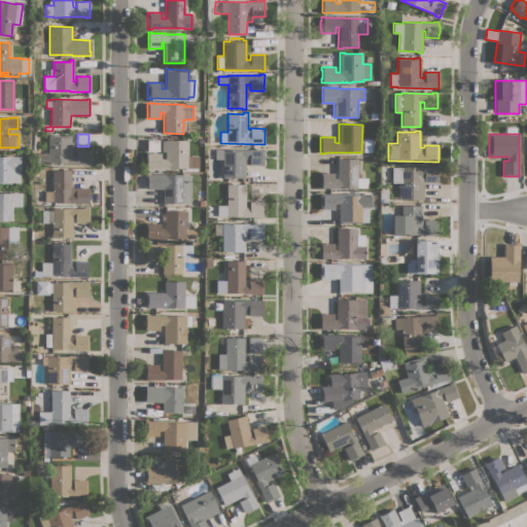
[(71,155),(75,155),(75,149),(90,149),(90,166),(85,166),(85,165),(48,165),(48,164),(36,164),(36,153),(48,153),(48,136),(67,136),(67,135),(71,135),(71,155)]
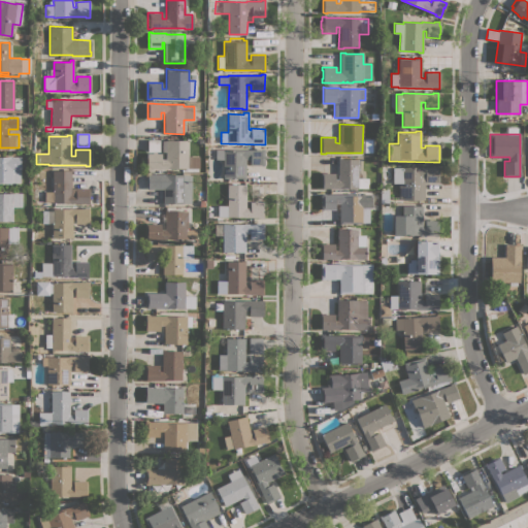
[(188,140),(187,150),(188,150),(188,157),(197,157),(196,168),(188,168),(188,169),(167,168),(167,169),(151,168),(151,169),(146,169),(146,153),(147,153),(147,139),(159,140),(159,152),(160,152),(160,154),(161,154),(161,159),(165,159),(165,152),(161,152),(162,140),(165,140),(188,140)]
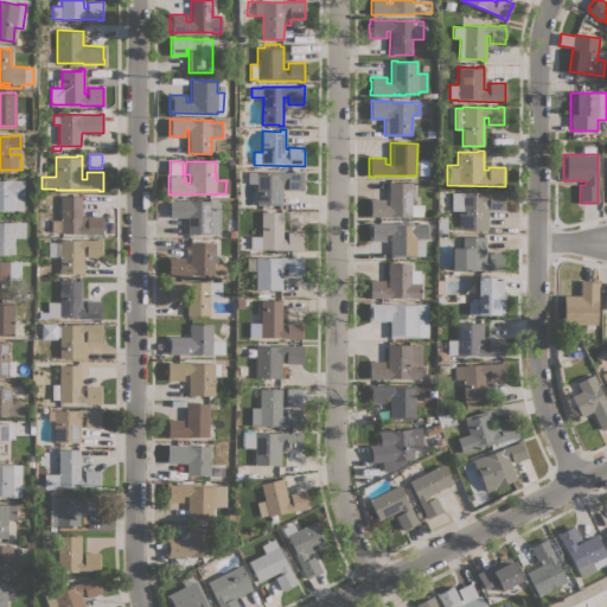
[(256,184),(248,184),(248,172),(261,172),(261,173),(276,174),(276,172),(299,172),(299,171),(304,171),(304,190),(287,190),(287,183),(282,183),(282,206),(278,206),(278,205),(256,205),(256,184)]
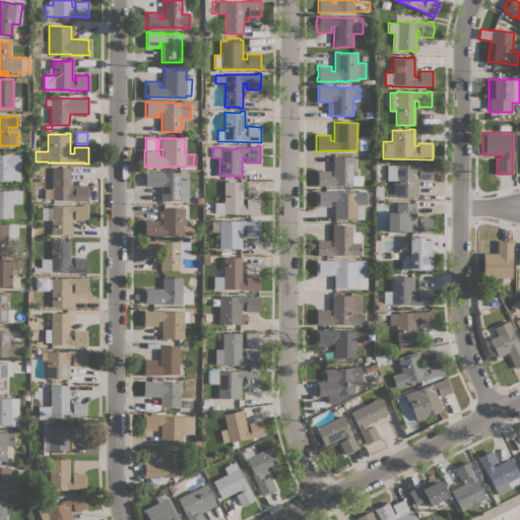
[(0,153),(11,153),(11,154),(20,154),(20,167),(20,181),(11,181),(0,181),(0,153)]
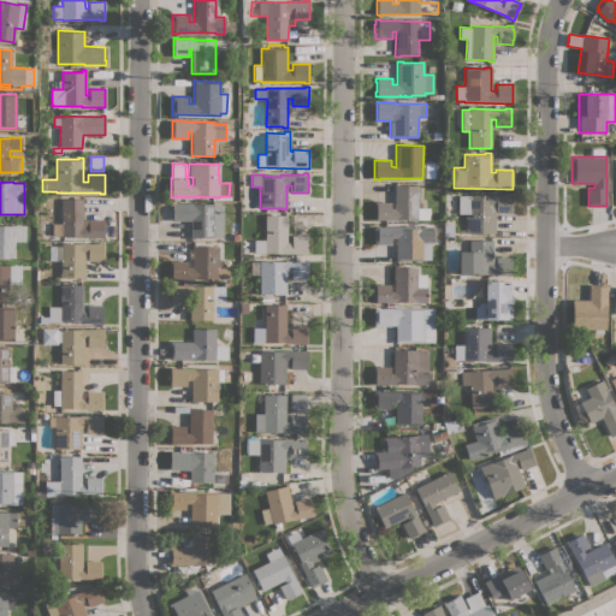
[(398,219),(398,220),(379,220),(374,220),(374,202),(391,202),(391,209),(395,209),(395,184),(400,184),(400,185),(418,185),(418,208),(428,208),(428,219),(398,219)]
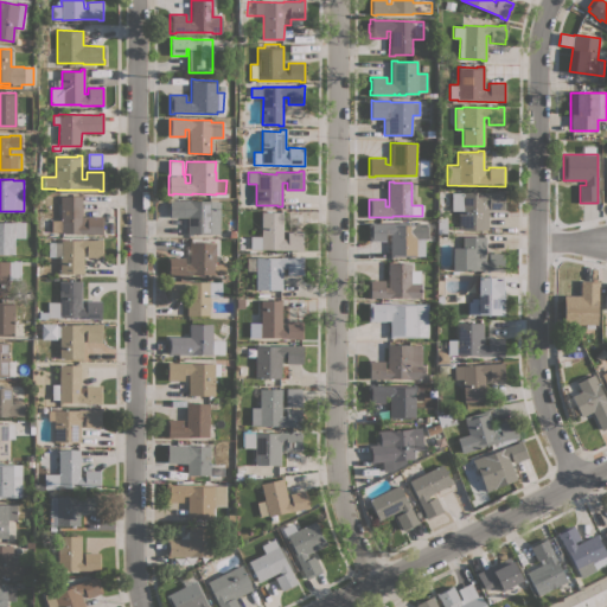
[(458,211),(451,211),(452,193),(462,193),(462,192),(483,192),(499,192),(499,191),(504,191),(504,210),(489,209),(489,208),(487,230),(484,230),(462,230),(462,229),(458,229),(458,211)]
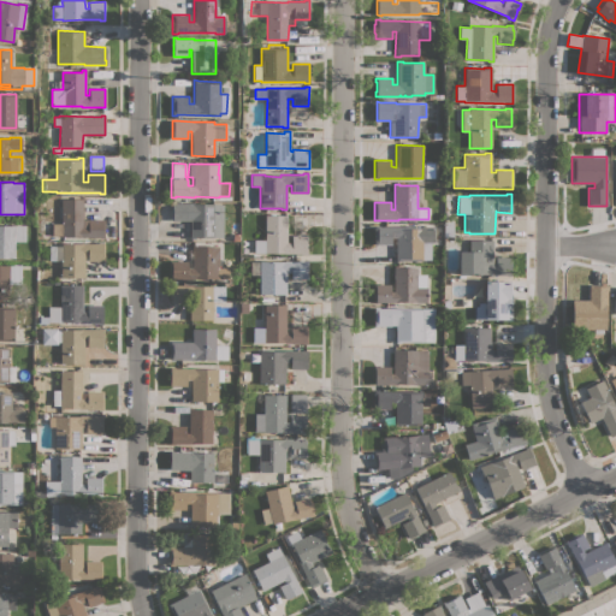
[(83,219),(104,219),(104,238),(99,238),(99,237),(61,237),(61,236),(52,236),(52,224),(61,224),(61,199),(78,199),(78,197),(83,197),(83,219)]
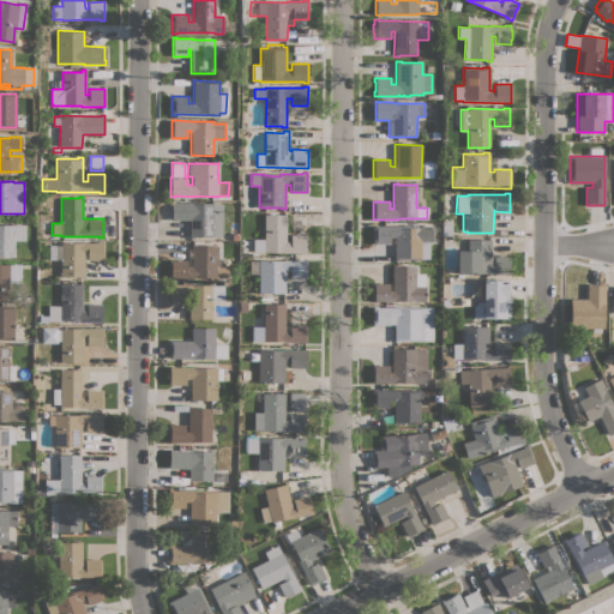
[(194,236),(194,239),(190,239),(190,221),(170,220),(170,202),(175,202),(191,203),(222,203),(222,218),(212,218),(212,236),(194,236)]
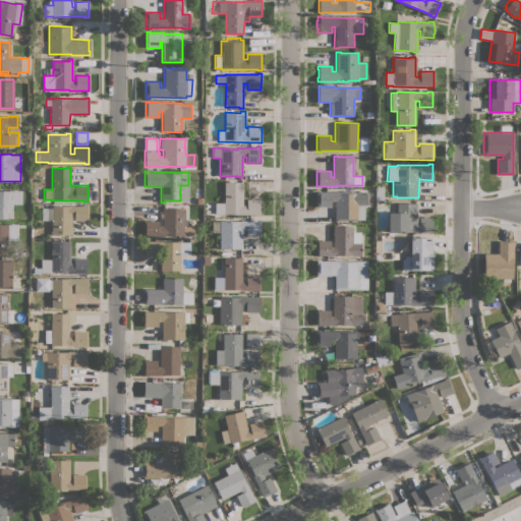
[(259,199),(259,215),(241,215),(215,214),(215,203),(224,203),(224,182),(228,182),(228,180),(233,180),(233,182),(242,182),(242,184),(244,184),(244,194),(242,193),(242,205),(246,205),(246,199),(259,199)]
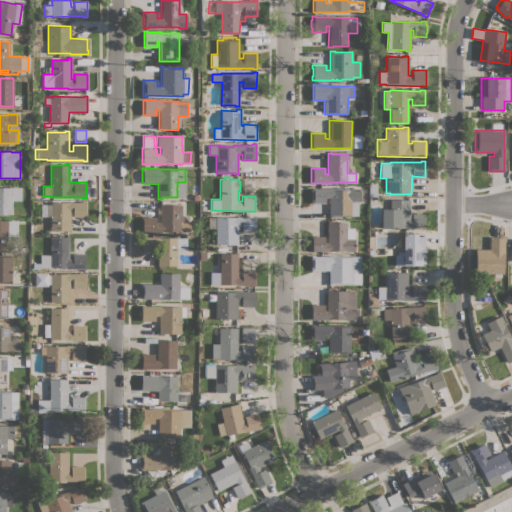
[(21,201),(12,201),(12,215),(0,215),(0,187),(21,187),(21,201)]
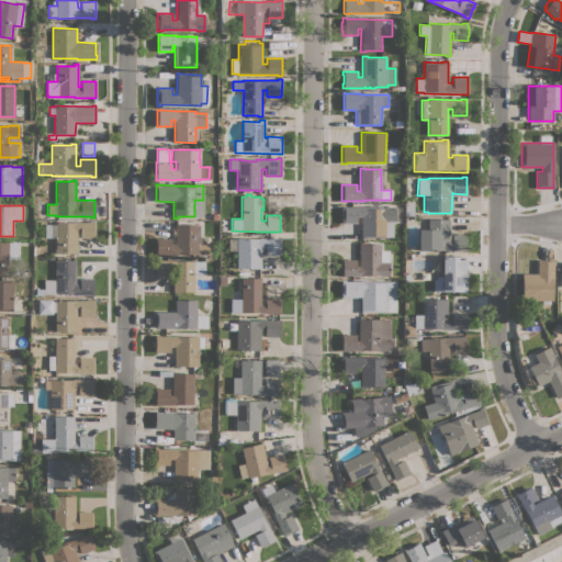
[(396,221),(393,221),(393,237),(385,237),(385,238),(366,237),(366,239),(361,238),(361,217),(357,217),(357,223),(341,223),(341,205),(347,205),(347,206),(396,208),(396,221)]
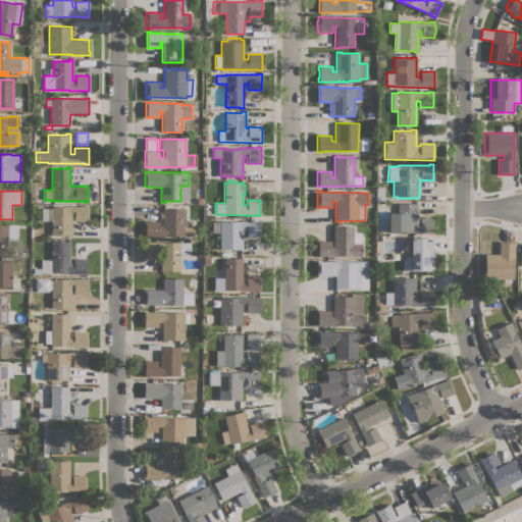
[(432,233),(425,233),(425,232),(408,232),(388,232),(388,213),(398,213),(398,203),(417,204),(417,223),(420,224),(420,217),(433,218),(432,233)]
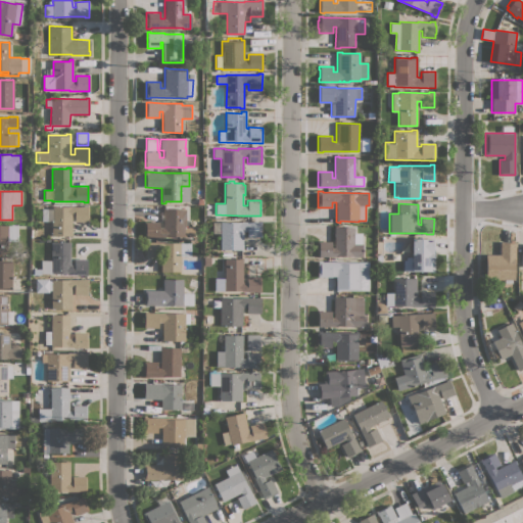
[(52,206),(70,207),(70,206),(85,206),(88,206),(88,222),(75,222),(75,216),(72,216),(72,236),(52,236),(52,206)]
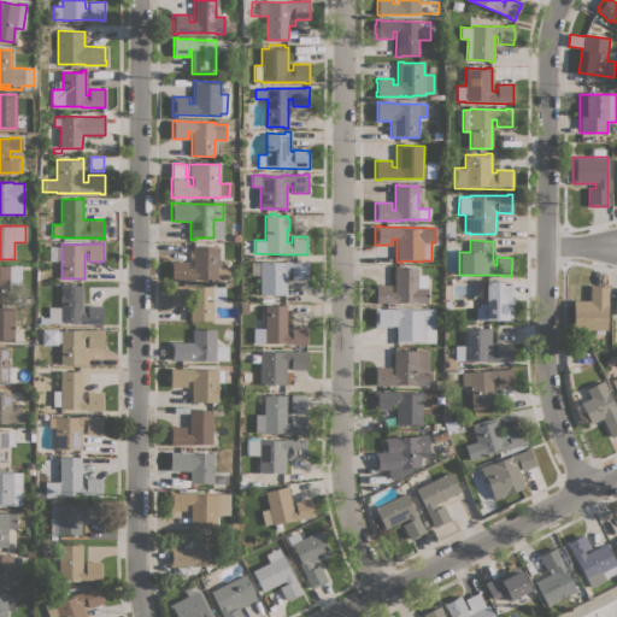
[(218,268),(229,268),(229,280),(195,280),(176,280),(176,281),(171,281),(171,262),(188,262),(188,268),(192,268),(193,245),(197,245),(197,246),(219,247),(218,268)]
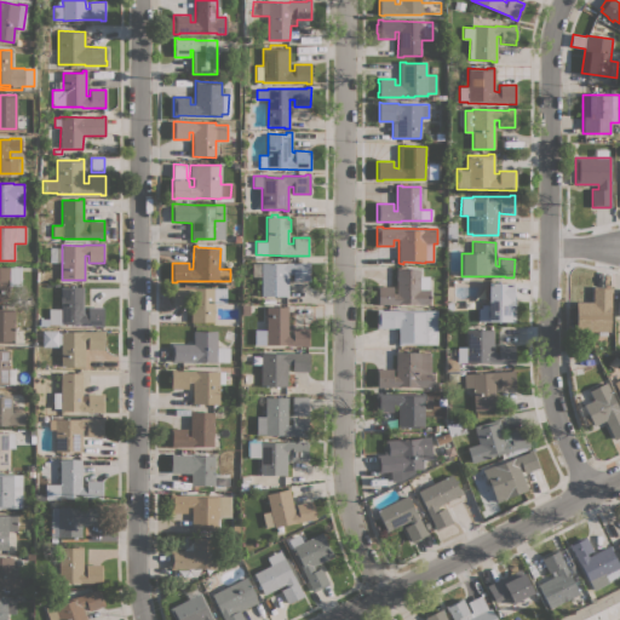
[(262,276),(252,276),(252,263),(286,263),(305,263),(305,262),(310,262),(310,281),(293,281),(293,274),(288,274),(287,297),(260,296),(262,276)]
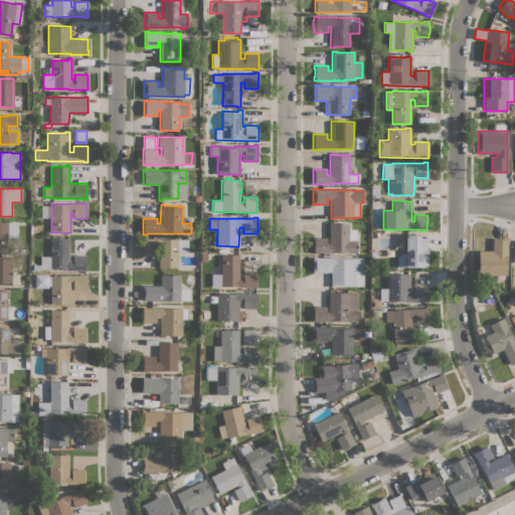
[(0,249),(0,221),(7,221),(18,221),(17,237),(8,237),(7,250),(0,249)]
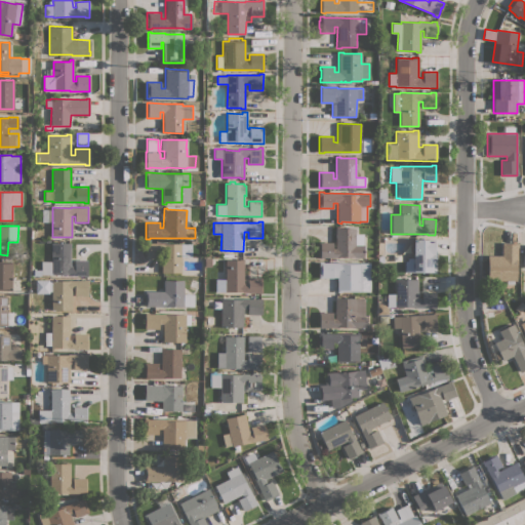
[(363,257),(354,257),(323,257),(323,258),(319,258),(319,242),(332,242),(332,248),(335,248),(335,227),(339,227),(339,228),(355,228),(355,234),(363,234),(363,257)]
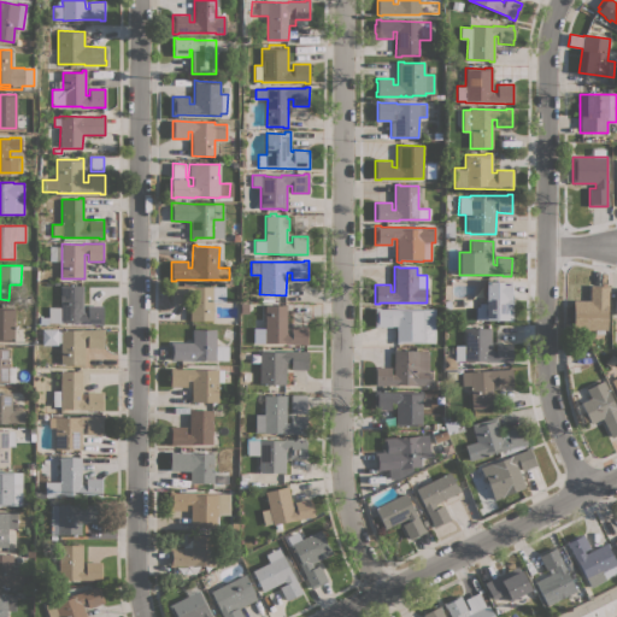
[(512,319),(476,319),(476,306),(479,306),(479,304),(486,304),(486,298),(482,298),(482,282),(486,282),(506,282),(506,281),(510,281),(510,282),(512,282),(512,319)]
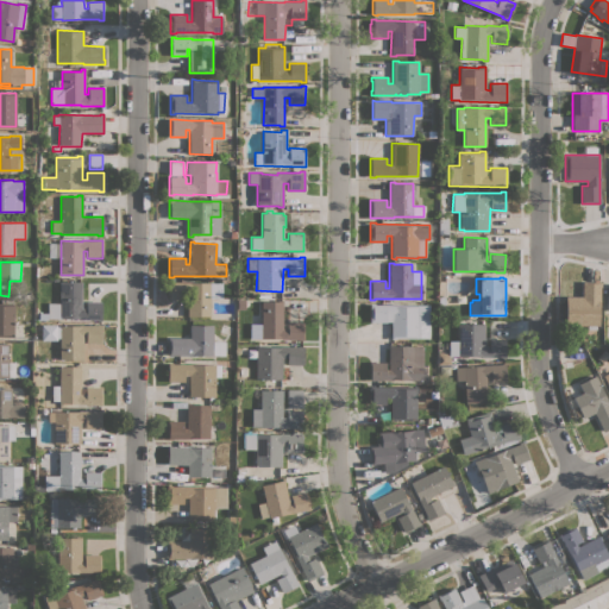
[(223,297),(211,297),(211,316),(187,316),(187,300),(168,300),(168,281),(182,281),(182,282),(223,282),(223,297)]
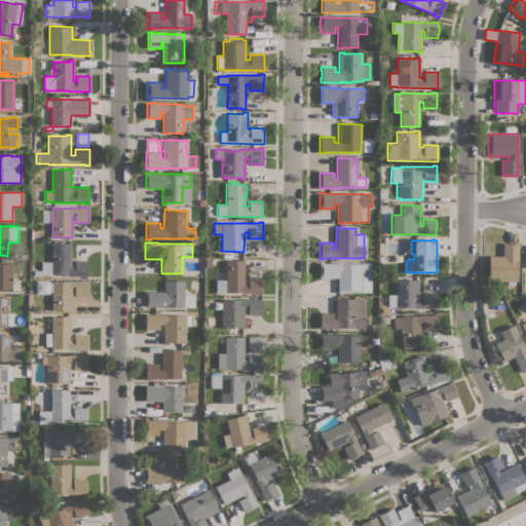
[(70,243),(70,266),(75,266),(75,260),(87,261),(87,276),(84,276),(69,275),(41,275),(41,262),(51,262),(51,243),(70,243)]
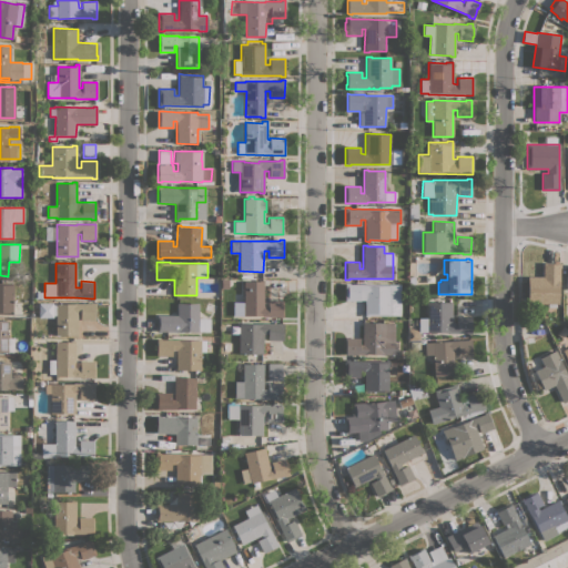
[(543,276),(543,263),(560,263),(560,267),(559,267),(559,285),(558,304),(527,303),(527,276),(543,276)]
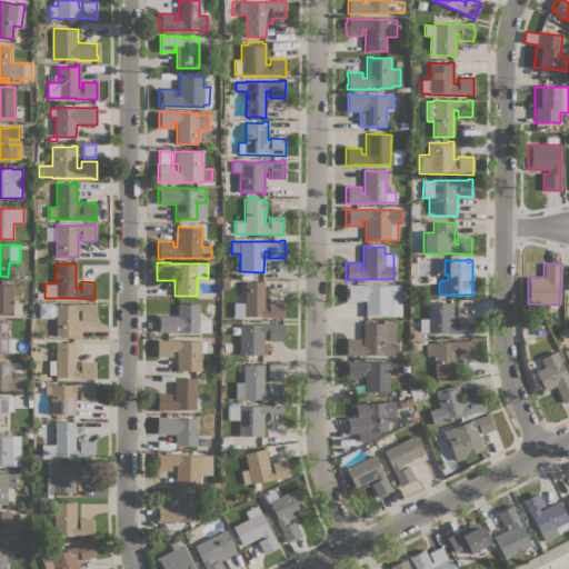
[(263,307),(269,307),(269,300),(283,301),(283,318),(279,318),(279,317),(233,317),(233,302),(245,302),(245,281),(259,281),(259,280),(265,281),(263,307)]
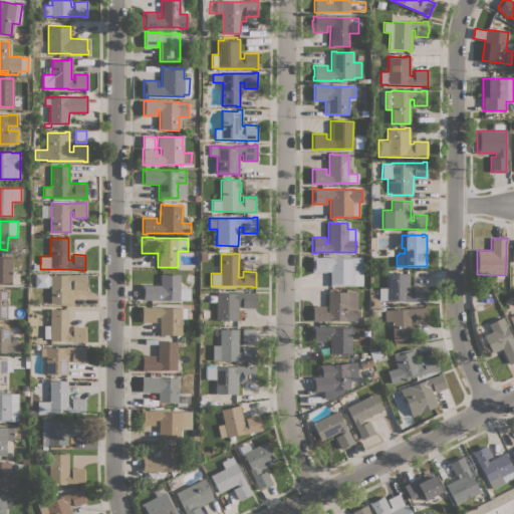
[(12,284),(0,284),(0,256),(12,256),(12,284)]
